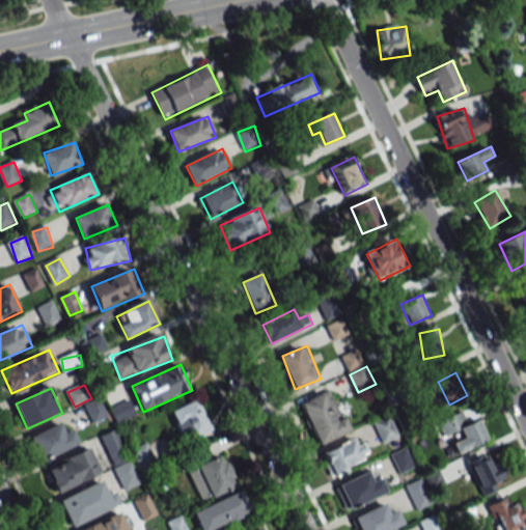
[(302,405),(321,446),(352,431),(332,390),(302,405)]
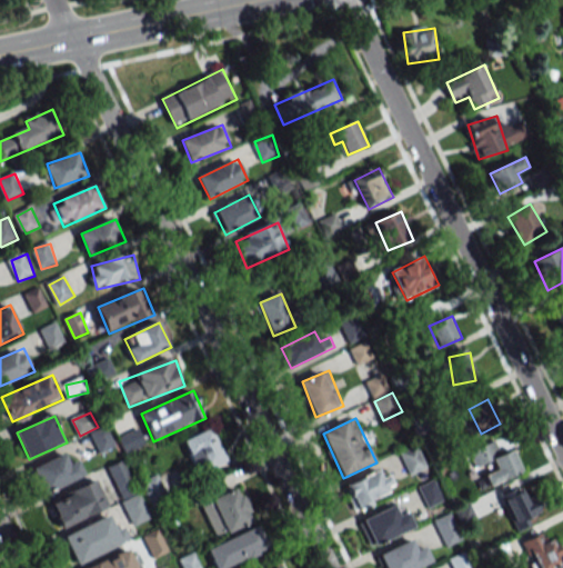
[(201,474),(228,461),(212,429),(186,441),(201,474)]
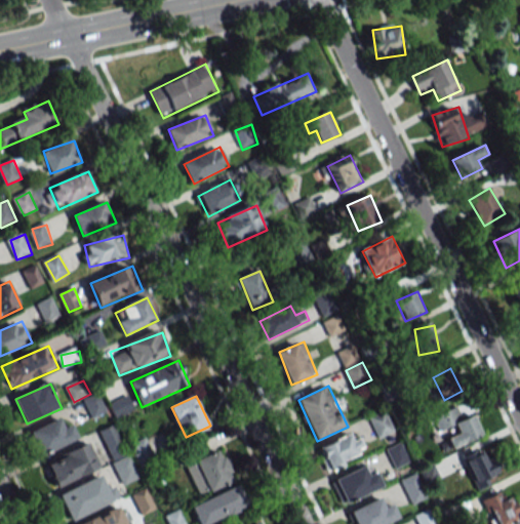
[(135,410),(130,399),(113,406),(118,417),(135,410)]
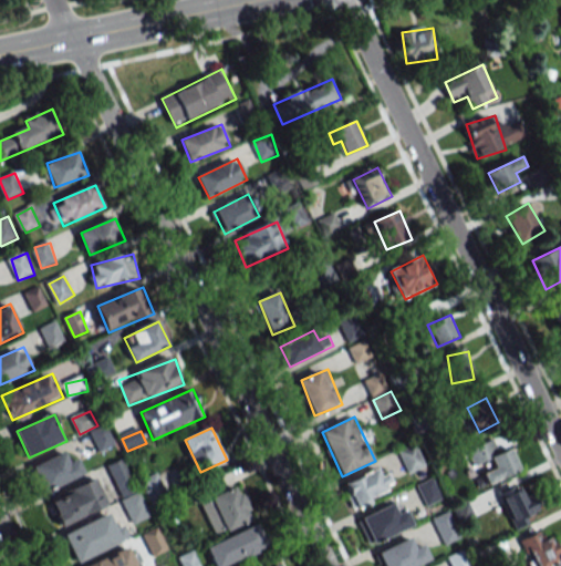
[(115,445),(111,432),(96,438),(102,451),(115,445)]
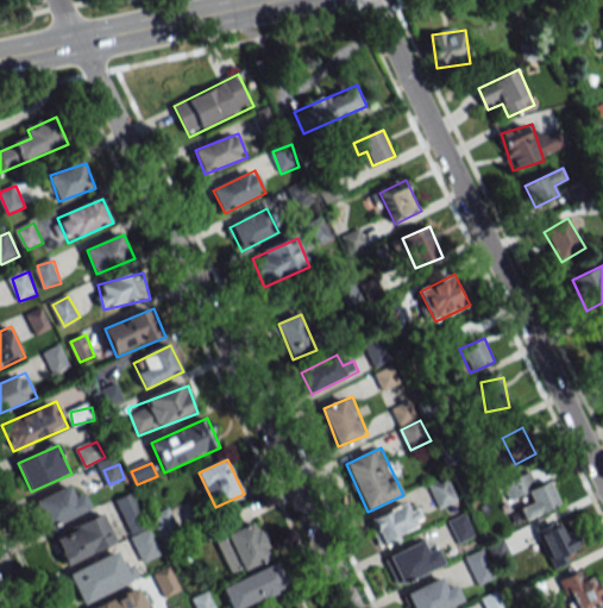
[(561,507),(551,482),(541,486),(535,472),(506,486),(513,502),(529,495),(534,506),(521,511),(526,521),(561,507)]
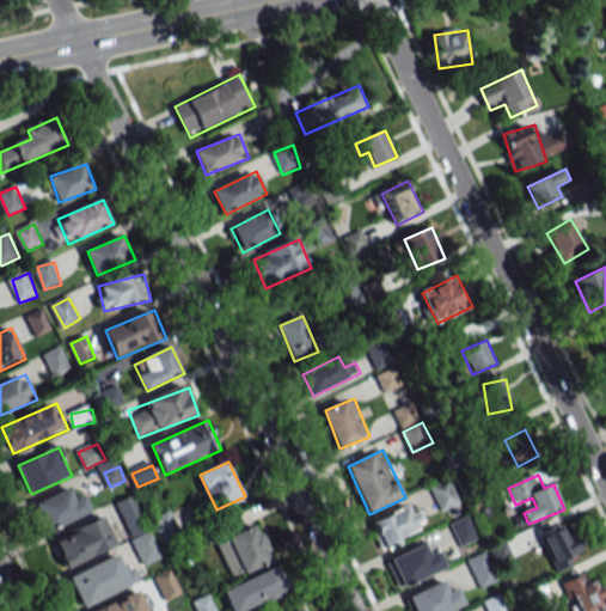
[(445,513),(463,503),(452,480),(433,488),(445,513)]
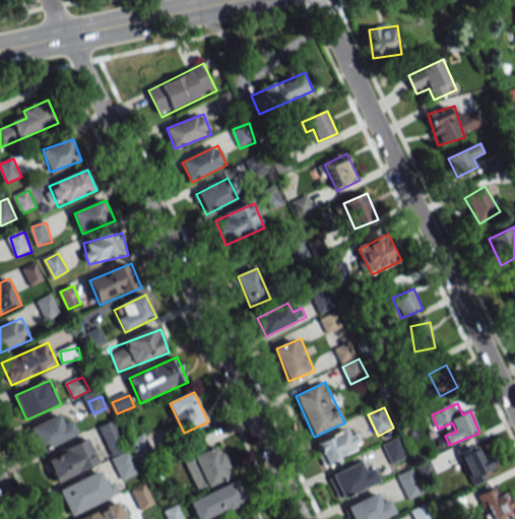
[(31,429),(42,451),(78,436),(72,420),(69,422),(66,413),(31,429)]
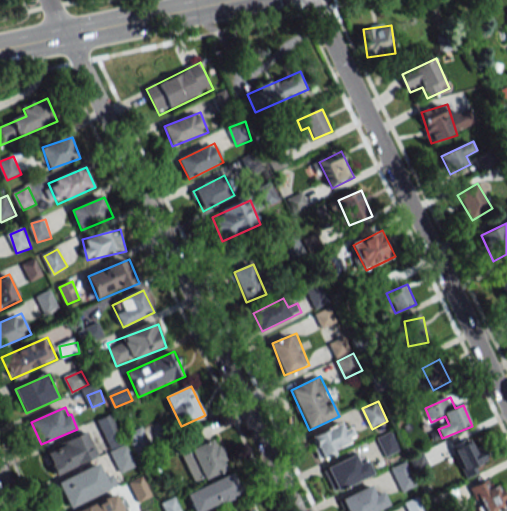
[(137,467),(114,414),(99,421),(122,474),(137,467)]
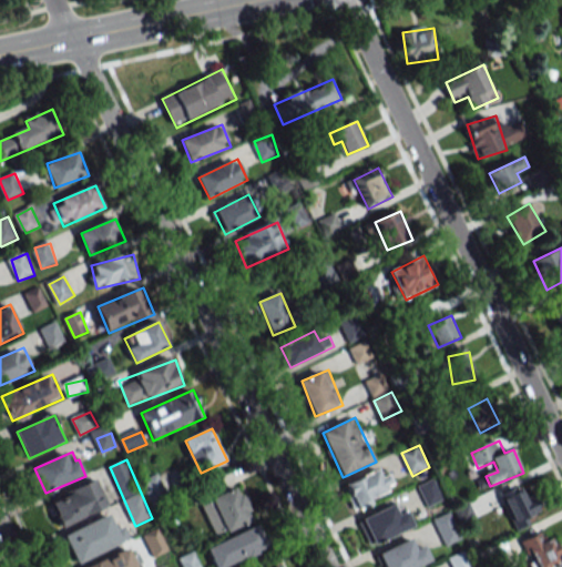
[(355,509),(398,492),(387,467),(345,485),(355,509)]
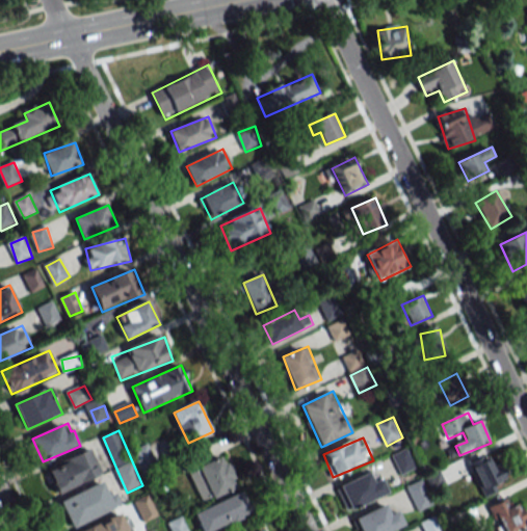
[(158,460),(149,444),(134,452),(143,469),(158,460)]
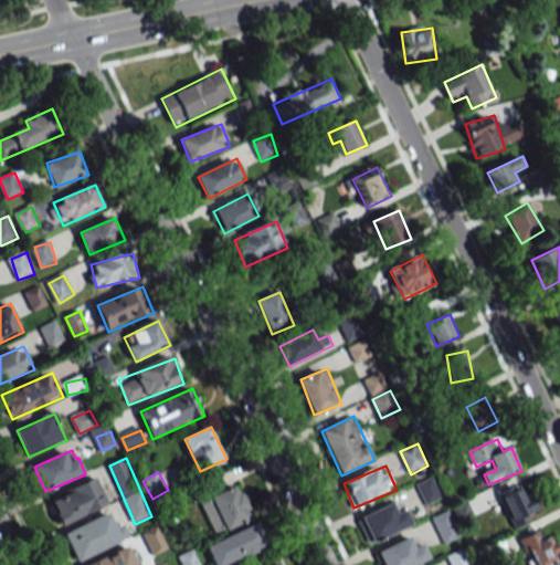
[(108,505),(96,479),(51,499),(62,525),(108,505)]
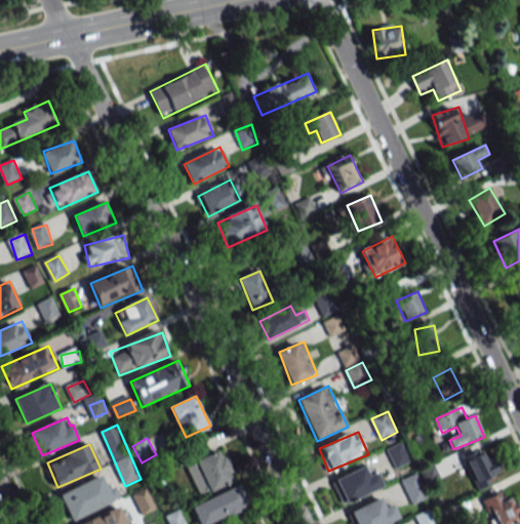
[(398,470),(412,462),(403,444),(389,450),(398,470)]
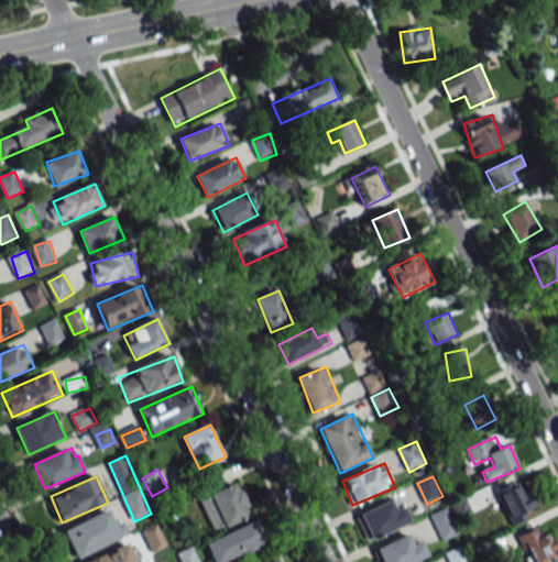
[(203,498),(216,531),(253,517),(241,483),(203,498)]
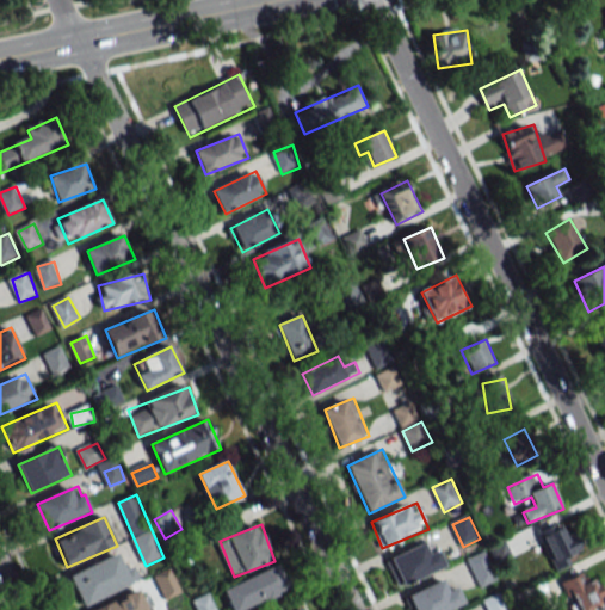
[(578,535),(569,538),(563,524),(543,533),(557,571),(580,562),(576,553),(584,549),(578,535)]
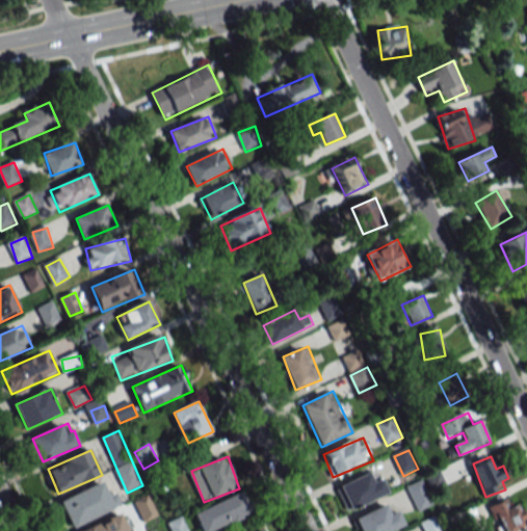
[(435,492),(448,485),(443,472),(429,477),(435,492)]
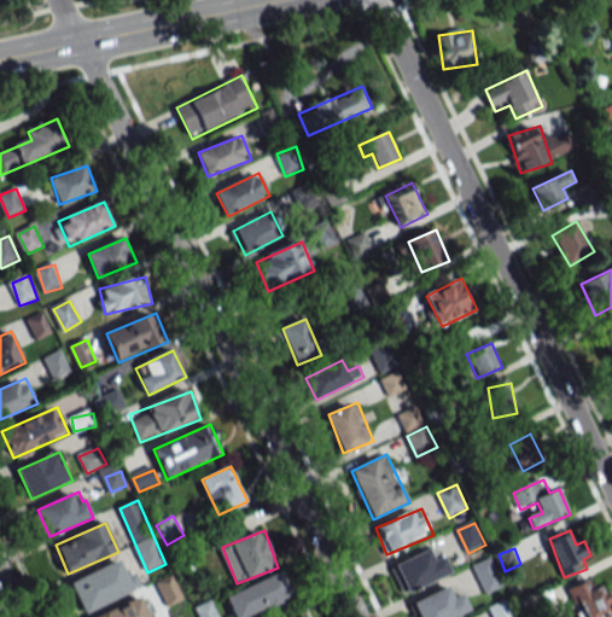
[(395,566),(409,594),(452,572),(441,551),(431,556),(429,549),(395,566)]
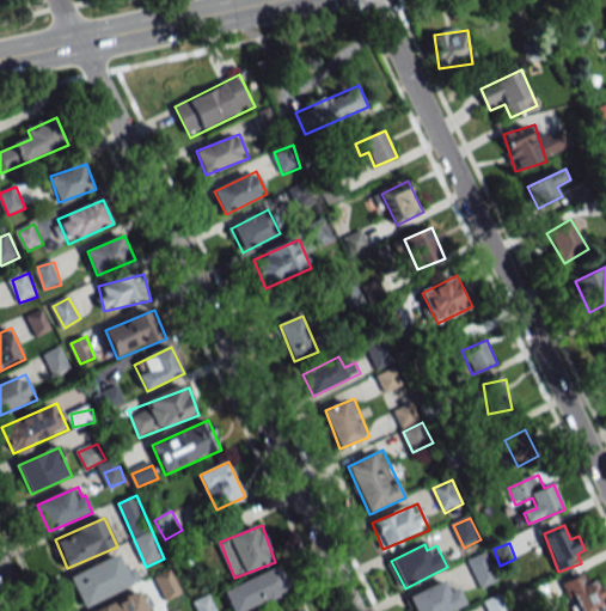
[(503,580),(489,551),(470,561),(484,590),(503,580)]
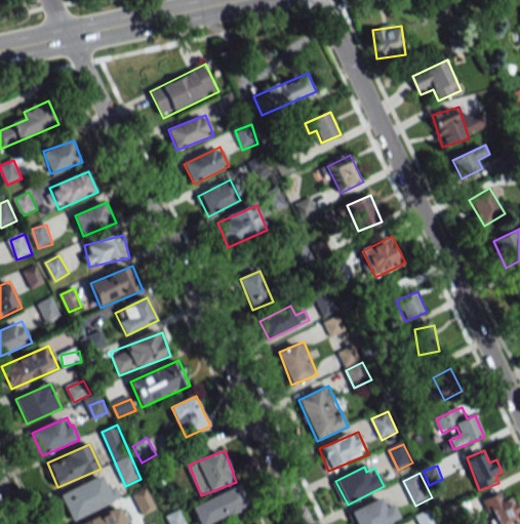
[(61,494),(72,522),(123,500),(117,486),(110,489),(104,476),(61,494)]
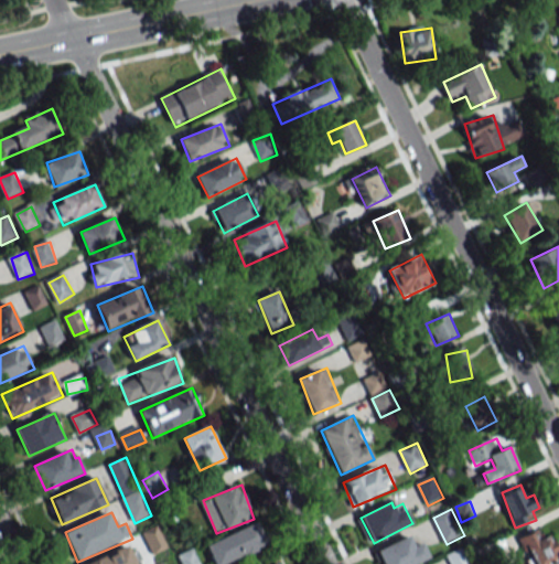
[(226,563),(269,545),(259,523),(207,546),(215,563),(226,563)]
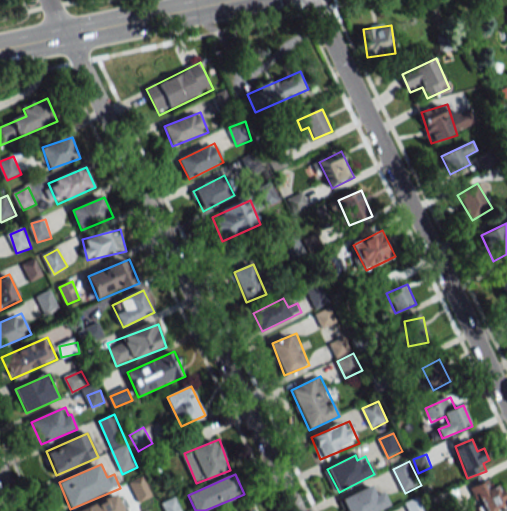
[(473,488),(484,510),(497,510),(506,506),(506,493),(502,484),(493,489),(488,481),(473,488)]
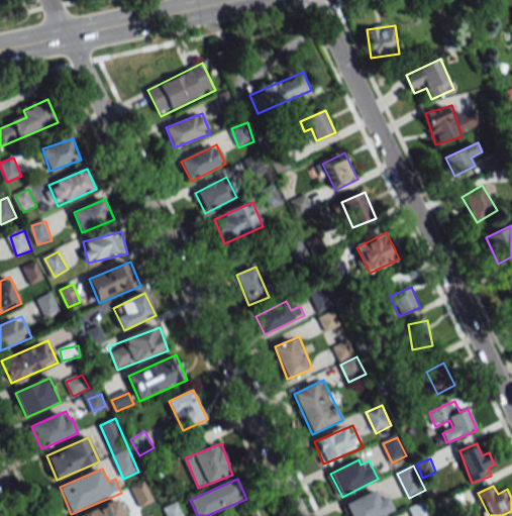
[(384,515),(395,511),(384,488),(346,505),(351,515),(384,515)]
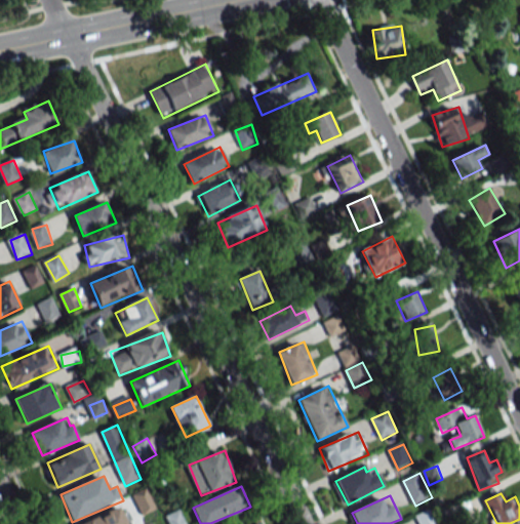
[(130,523),(123,507),(82,523),(130,523)]
